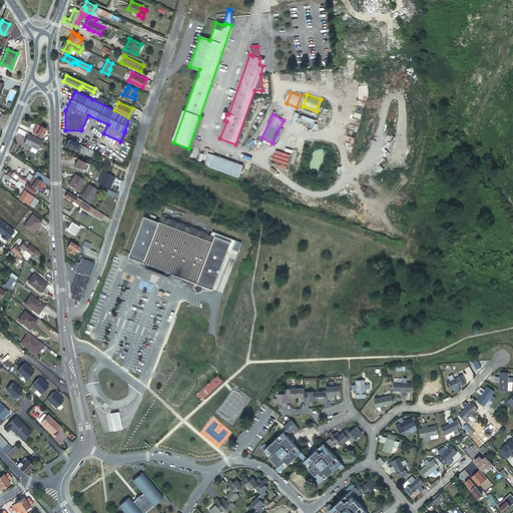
[(203,118),(199,117),(188,148),(192,149),(203,118)]
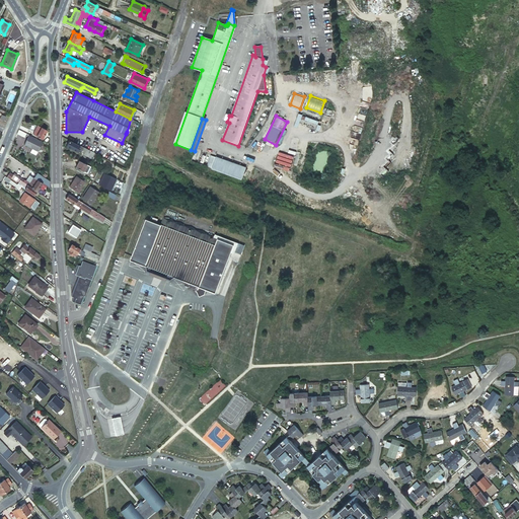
[(32,134),(42,139),(47,130),(36,125),(32,134)]
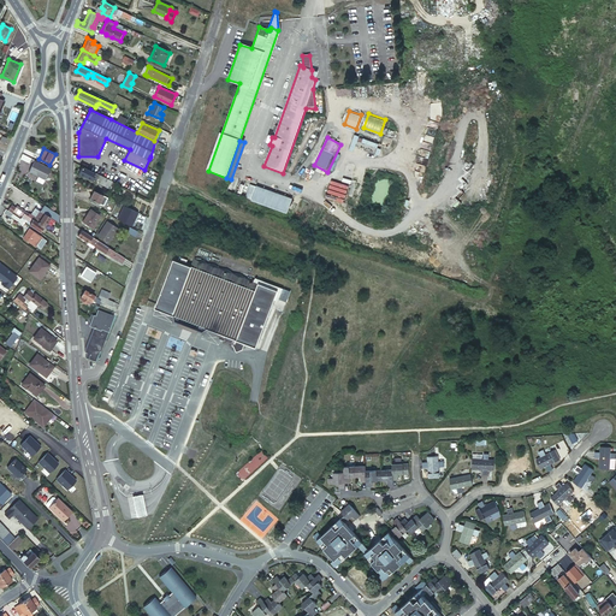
[(34,160),(28,171),(37,176),(39,175),(46,177),(51,167),(40,163),(34,160)]
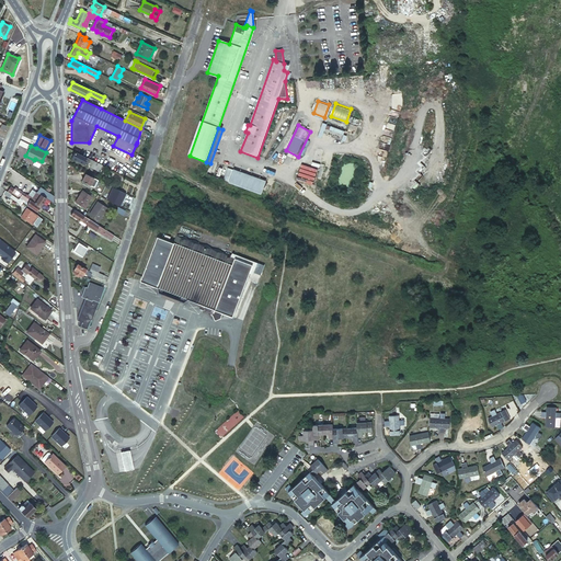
[(101,171),(103,165),(87,157),(86,158),(73,151),(71,157),(87,165),(88,162),(91,164),(90,167),(101,171)]
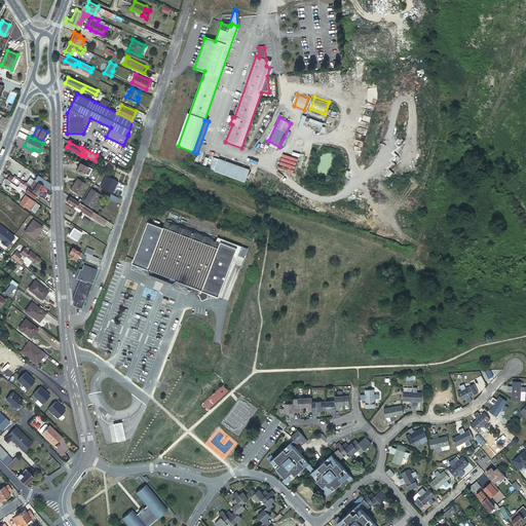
[(282,158),(278,168),(293,173),(294,168),(293,168),(294,165),(283,162),(284,158),(282,158)]
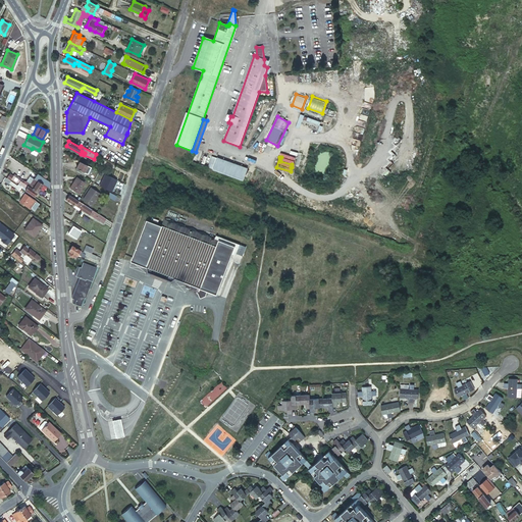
[(213,171),(244,183),(248,170),(217,159),(214,158),(209,170),(213,171)]
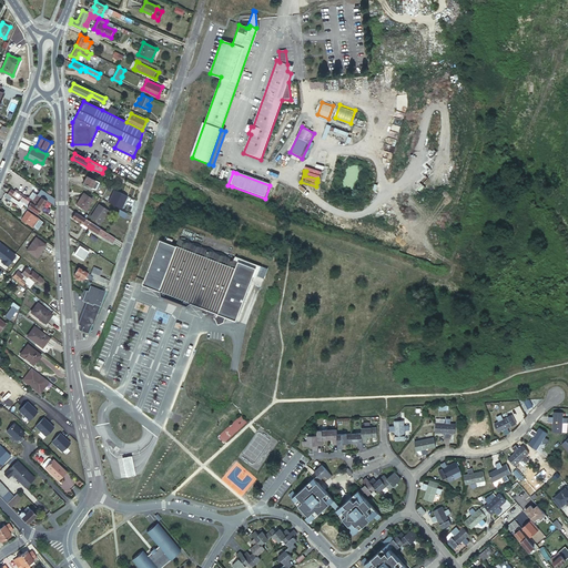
[(91,188),(94,180),(85,175),(82,183),(91,188)]
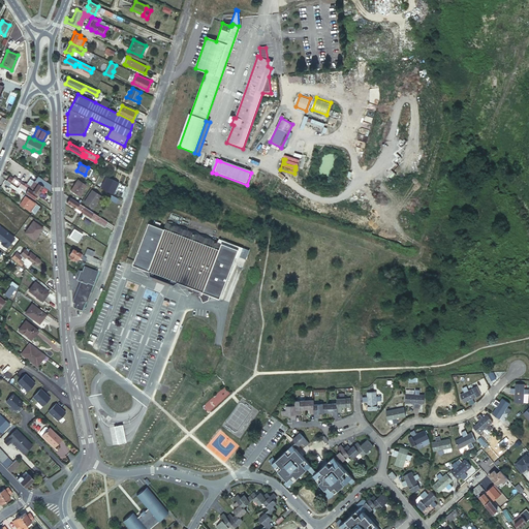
[(21,187),(23,184),(12,177),(9,175),(5,180),(9,182),(10,180),(21,187)]
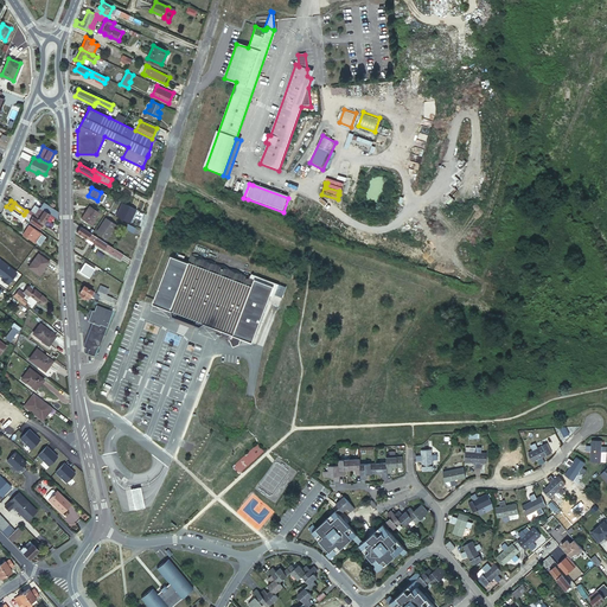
[(29,212),(43,224),(49,215),(58,221),(58,216),(58,212),(43,202),(34,213),(27,210),(16,202),(14,203),(26,211),(29,212)]
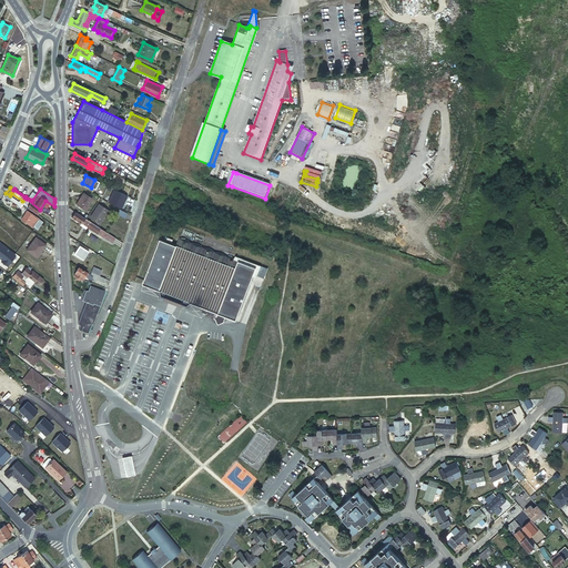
[(6,193),(6,192),(2,195),(8,200),(9,199),(20,208),(21,204),(10,195),(6,193)]
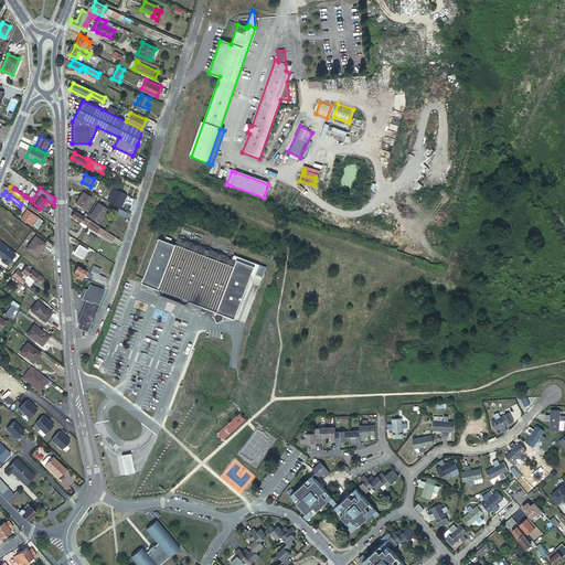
[(75,203),(84,209),(92,198),(82,191),(75,203)]
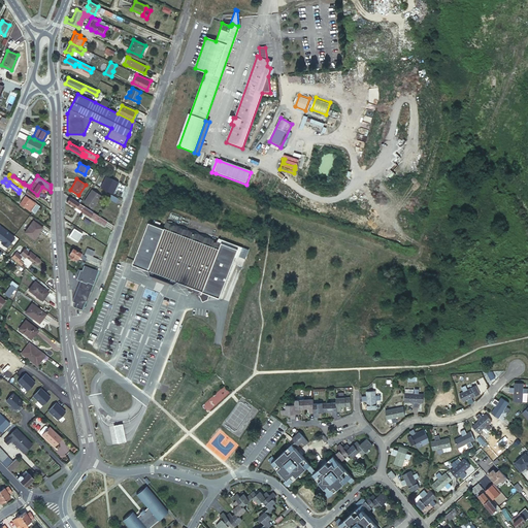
[(103,189),(107,191),(109,186),(103,183),(100,188),(103,189)]
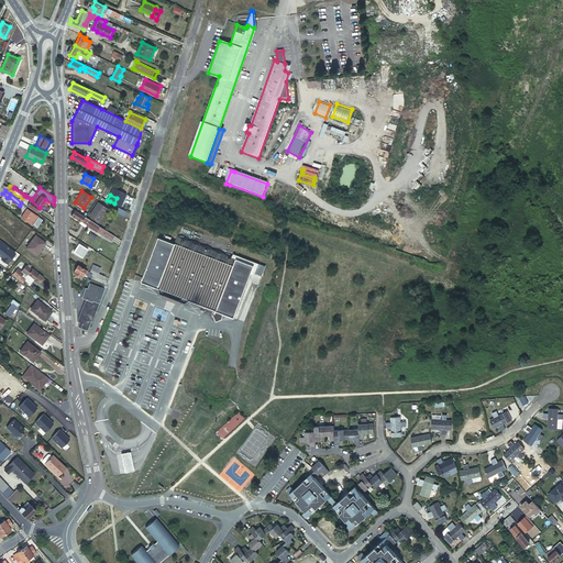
[(24,203),(36,212),(40,208),(26,197),(24,196),(22,199),(25,201),(24,203)]
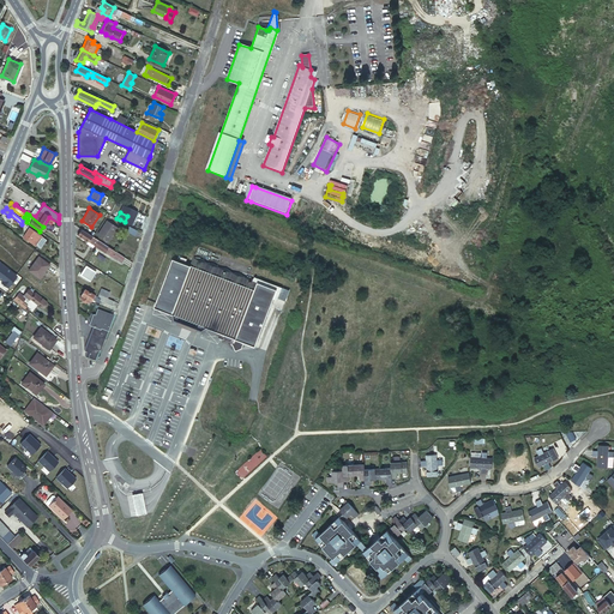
[(96,233),(107,240),(116,226),(106,218),(96,233)]
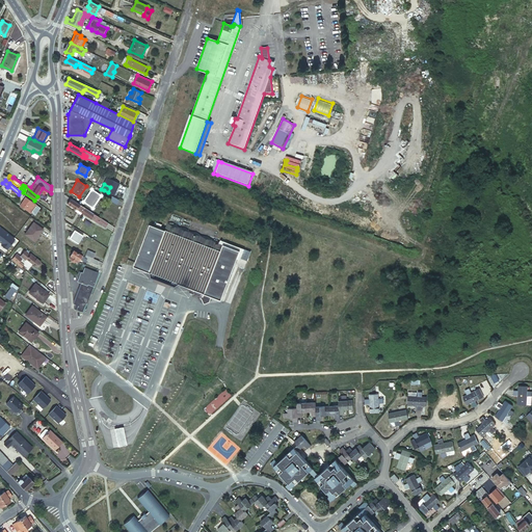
[(19,205),(29,212),(30,213),(35,206),(34,205),(25,197),(19,205)]
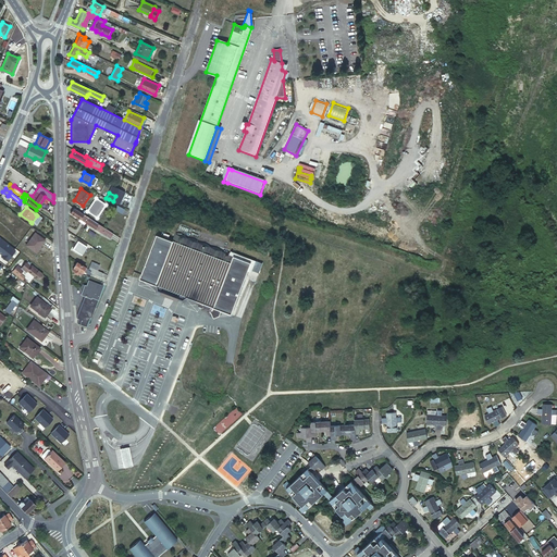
[(102,234),(104,227),(103,227),(83,214),(73,208),(69,212),(79,219),(85,223),(102,234)]
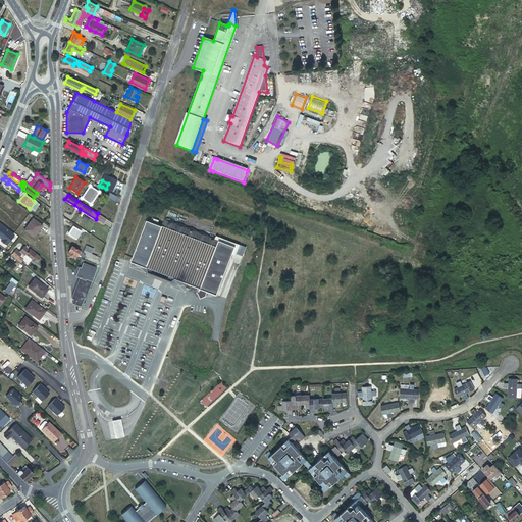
[(23,229),(33,237),(42,224),(32,218),(23,229)]
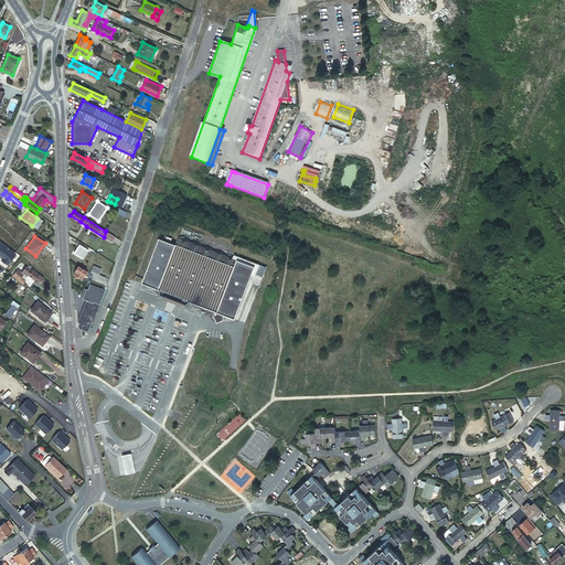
[(202,307),(204,310),(205,312),(206,312),(214,315),(213,317),(214,317),(216,322),(219,322),(223,320),(225,312),(235,316),(251,274),(253,266),(235,259),(230,256),(224,256),(219,252),(212,252),(206,247),(200,247),(195,244),(188,243),(183,240),(178,240),(176,246),(159,241),(144,284),(160,290),(161,290),(162,295),(171,298),(188,304),(191,301),(203,305),(202,307)]
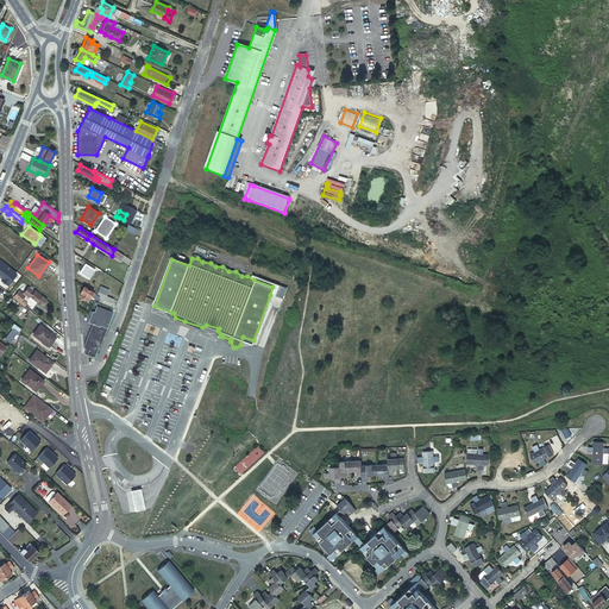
[(79,272),(88,278),(94,270),(85,263),(79,272)]
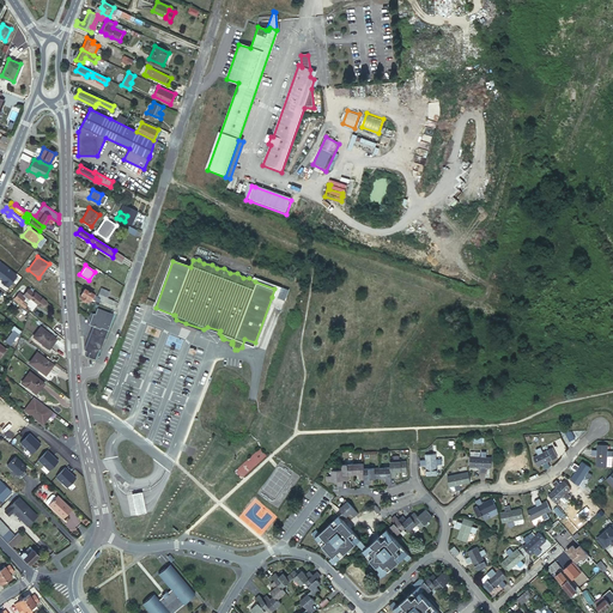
[(280,285),(256,278),(255,281),(274,289),(272,297),(275,298),(280,285)]
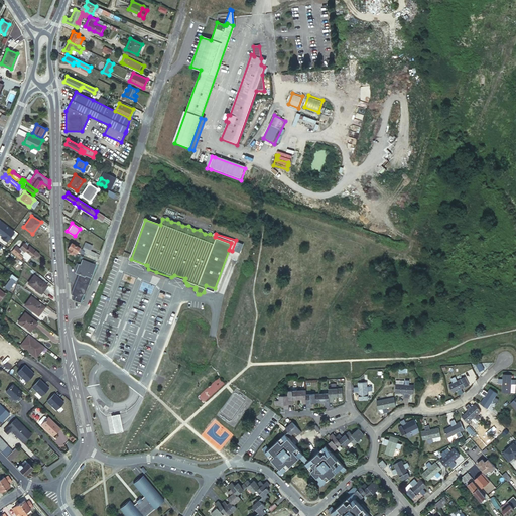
[(73,254),(78,247),(71,243),(68,247),(69,248),(67,250),(73,254)]
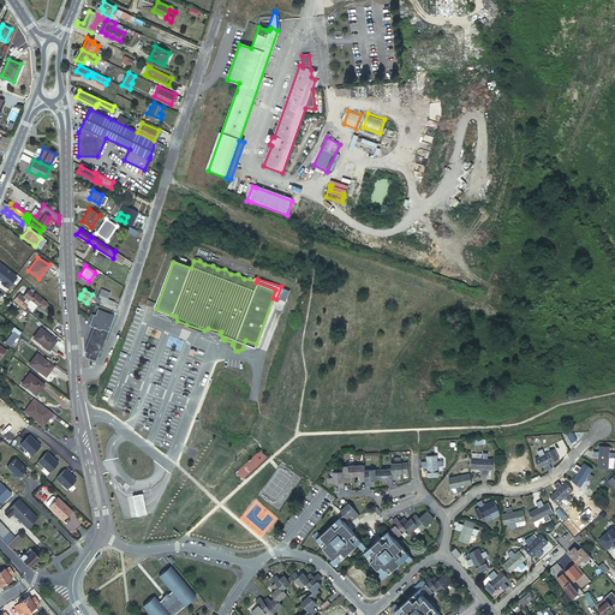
[(31,292),(28,297),(41,308),(46,302),(41,298),(41,299),(31,292)]
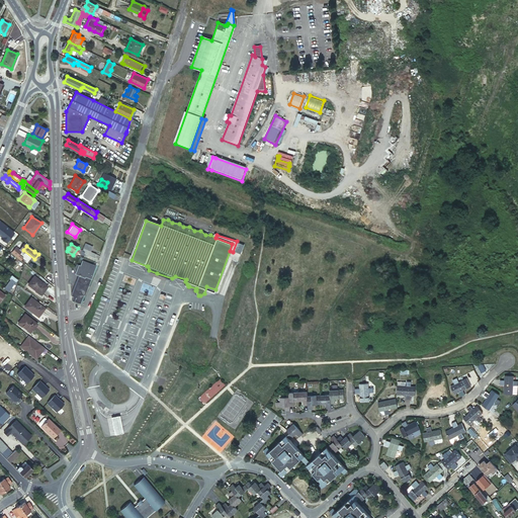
[(19,247),(13,254),(21,261),(24,263),(26,260),(19,255),(23,250),(19,247)]
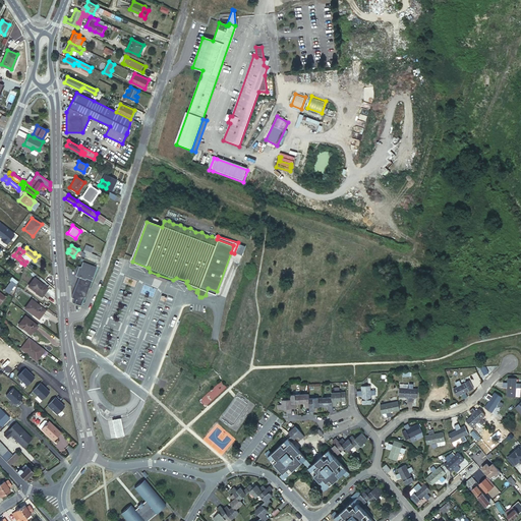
[(75,266),(75,268),(73,269),(75,273),(75,275),(78,277),(71,297),(73,298),(71,302),(79,305),(83,296),(84,297),(95,268),(93,267),(81,263),(79,268),(75,266)]
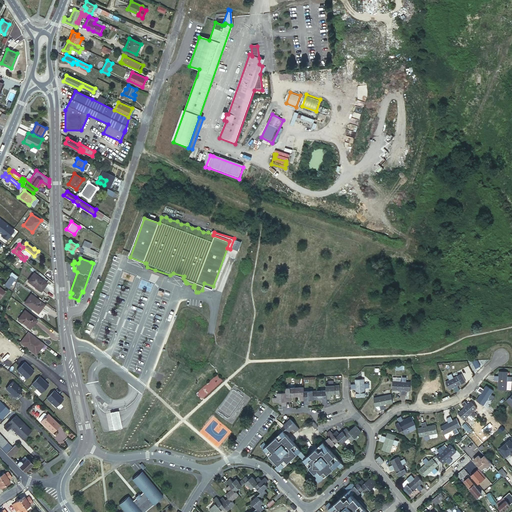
[(7,274),(14,279),(16,276),(9,271),(7,274)]
